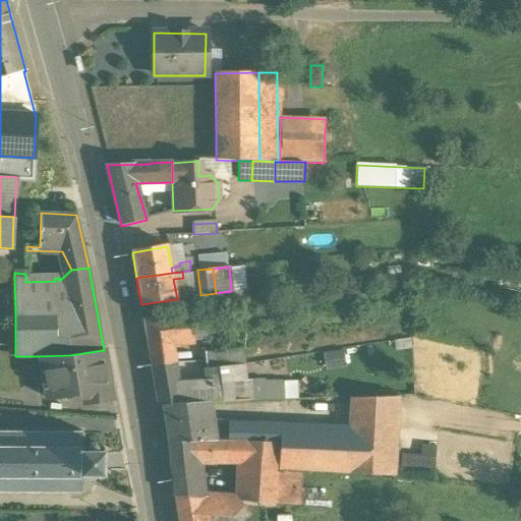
[(216,293),(200,295),(200,294),(190,295),(190,297),(192,308),(218,304),(216,293)]
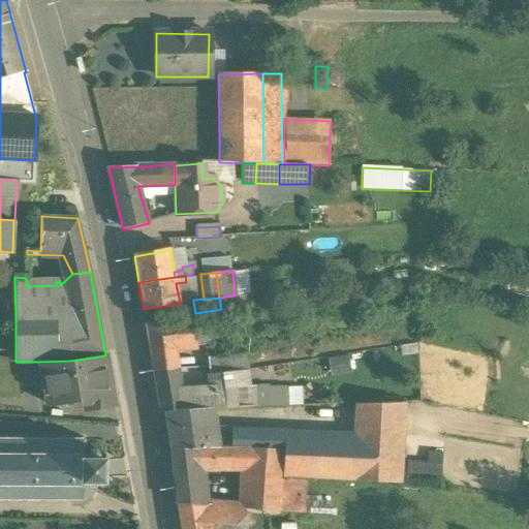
[(180,304),(178,304),(180,315),(195,313),(193,302),(180,304)]
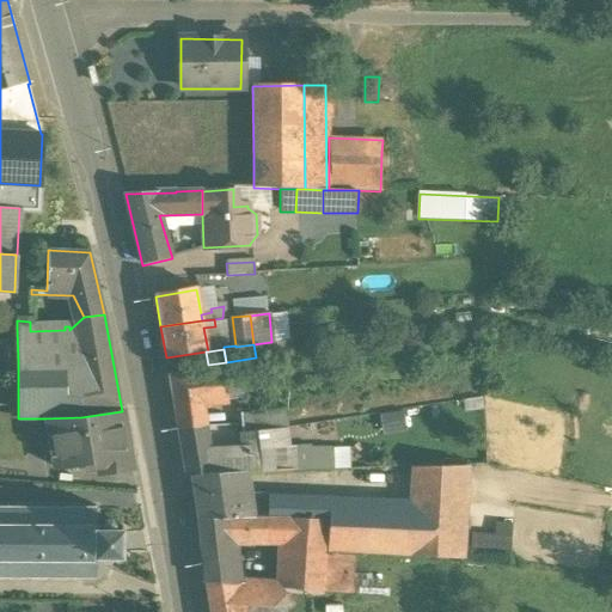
[(220,369),(170,378),(178,428),(204,427),(201,404),(225,401),(220,373),(220,369)]
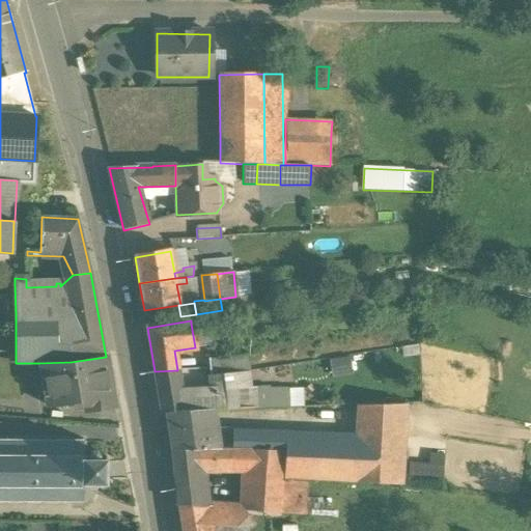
[(210,322),(191,324),(195,347),(206,346),(213,345),(210,322)]
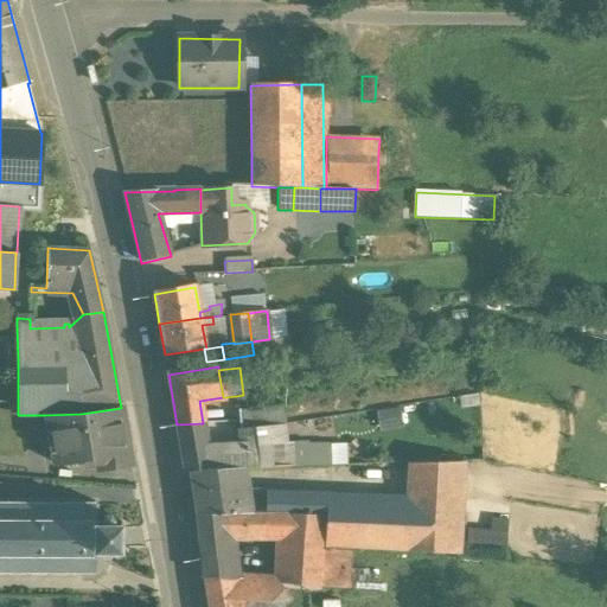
[(282,407),(238,411),(240,425),(240,430),(285,426),(282,407)]
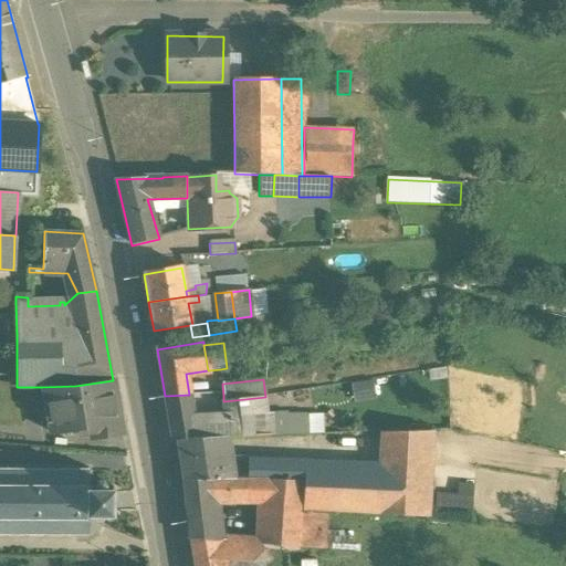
[(113,380),(75,386),(42,387),(50,435),(67,431),(67,435),(79,433),(79,435),(90,433),(91,437),(102,435),(102,438),(122,435),(113,380)]
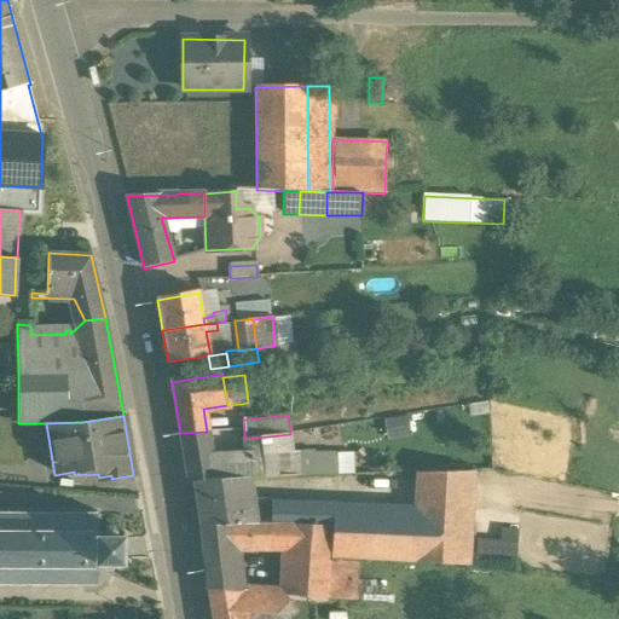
[(408,417),(383,421),(387,440),(411,437),(408,417)]
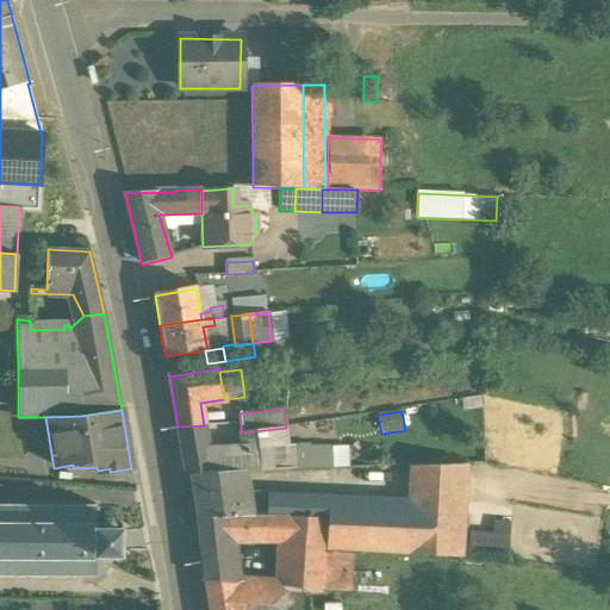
[(204,425),(178,427),(186,474),(190,474),(217,473),(216,452),(207,452),(204,425)]
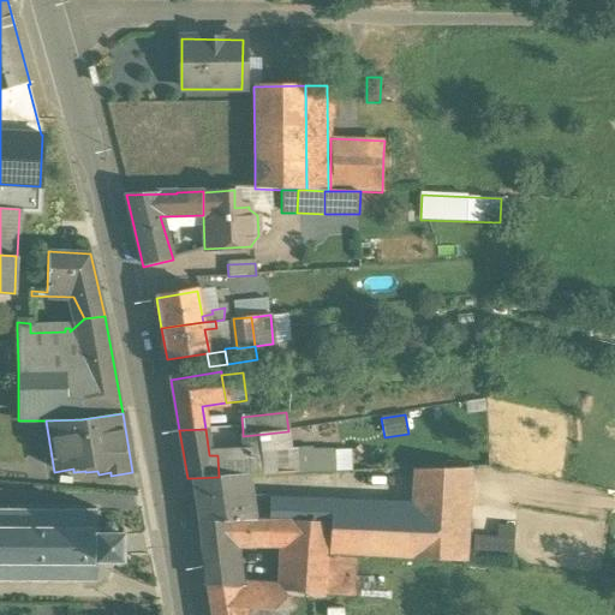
[(288,431),(243,436),(245,453),(274,451),(290,449),(288,431)]
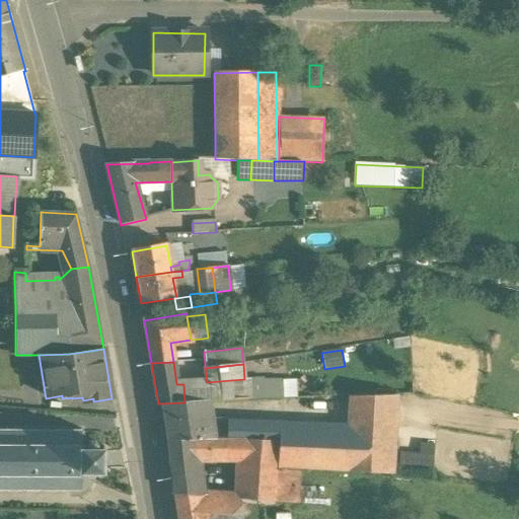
[(263,378),(250,379),(250,399),(283,398),(282,380),(263,380),(263,378)]
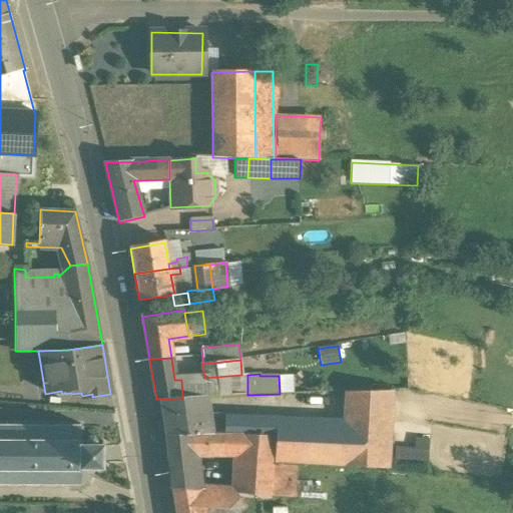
[(241,375),(228,376),(229,396),(247,395),(247,375),(241,375)]
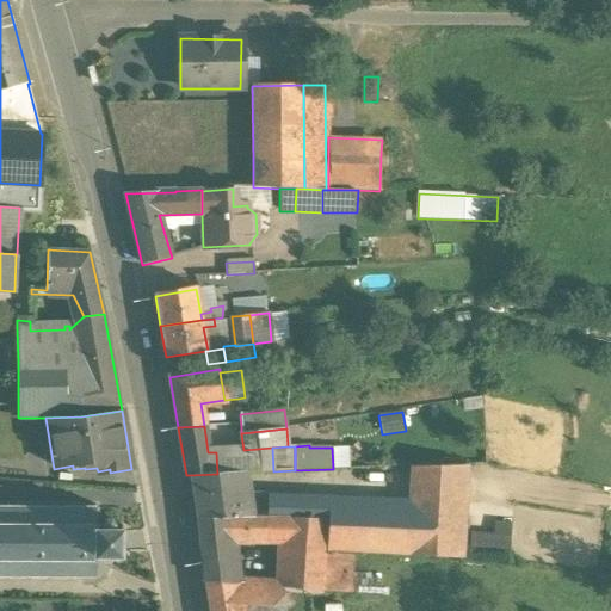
[(244,450),(216,452),(217,474),(244,473),(244,471),(273,471),(272,448),(244,450)]
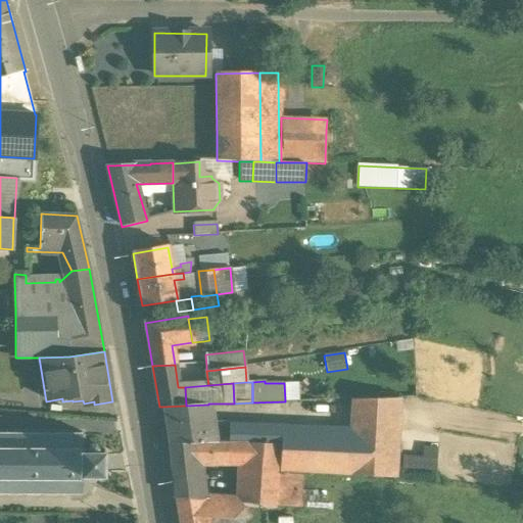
[(297,383),(284,383),(285,401),(298,400),(297,383)]
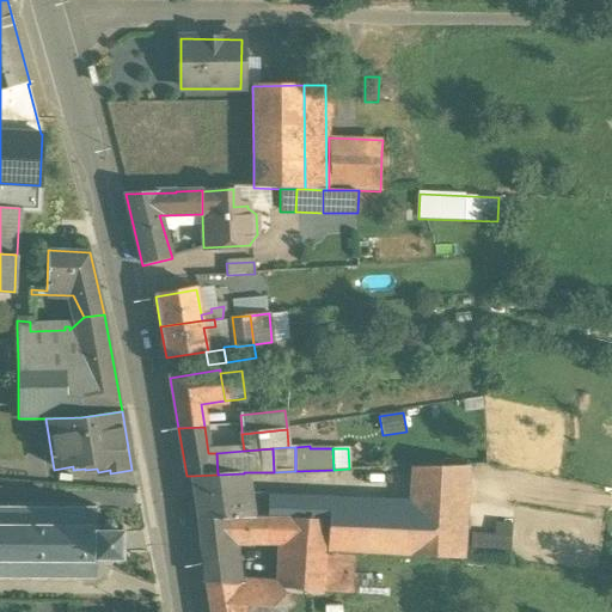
[(466,466),(415,467),(412,507),(409,556),(460,560),(464,505),(466,466)]
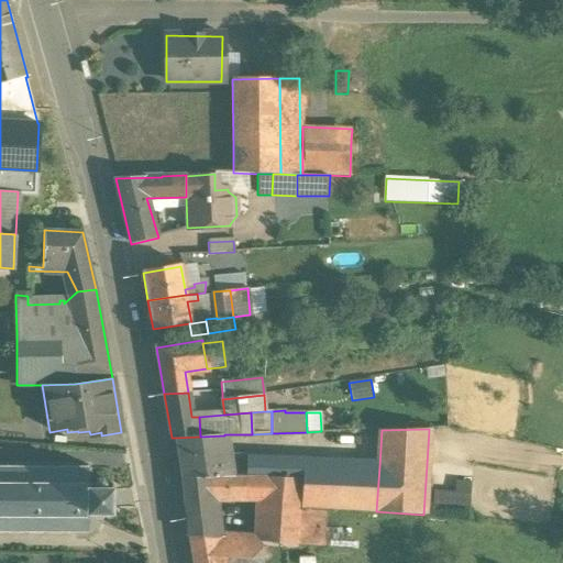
[(200,437),(175,438),(181,477),(230,476),(230,477),(245,477),(246,462),(227,462),(224,435),(200,437)]
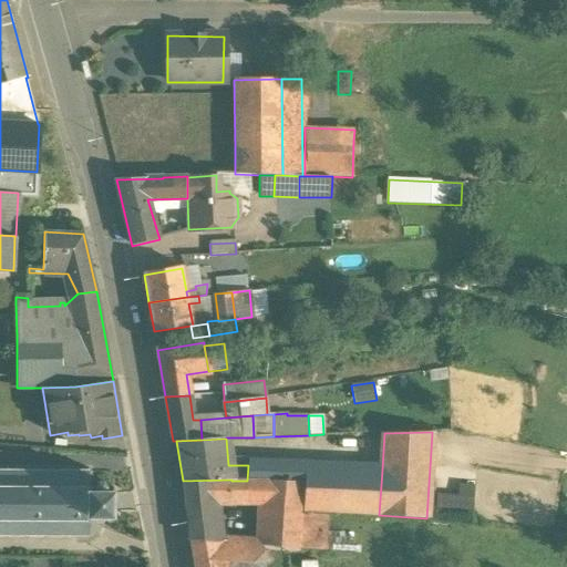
[(382,470),(248,462),(248,465),(247,481),(263,482),(305,483),(302,511),(325,513),(379,515),(382,470)]
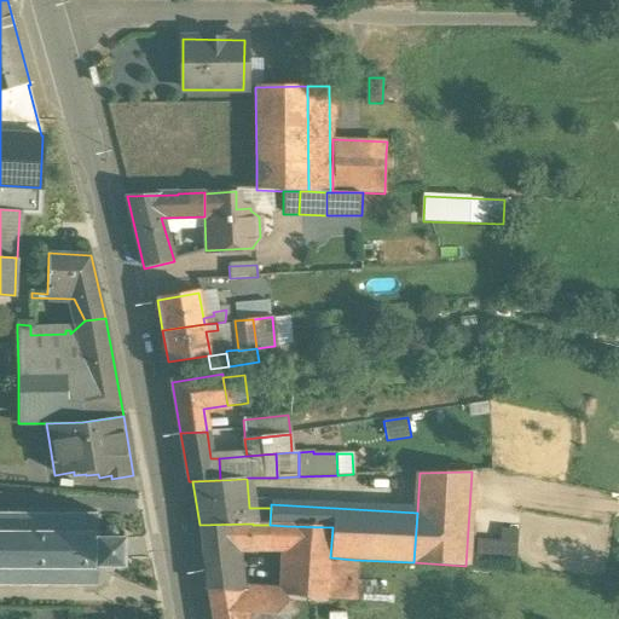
[(27,514),(7,514),(9,510),(5,510),(5,514),(0,514),(0,584),(5,584),(5,588),(9,588),(9,584),(27,584),(27,588),(30,588),(30,584),(48,584),(48,588),(52,588),(52,584),(70,584),(70,589),(74,588),(74,585),(93,585),(96,588),(98,586),(96,583),(97,566),(103,566),(106,571),(111,571),(115,567),(115,563),(120,562),(123,566),(126,563),(122,561),(122,559),(123,559),(123,542),(122,542),(122,539),(126,536),(123,533),(121,537),(115,537),(115,531),(111,526),(106,526),(103,531),(103,533),(97,533),(97,516),(98,514),(96,512),(94,515),(74,515),(74,510),(71,510),(71,515),(52,515),(52,510),(50,510),(50,515),(30,515),(30,510),(27,510),(27,514)]
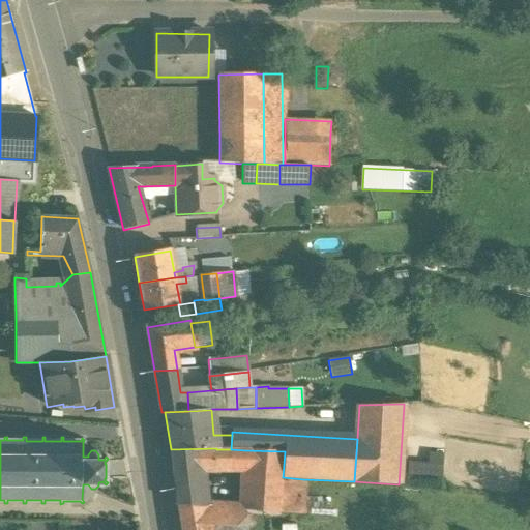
[(216,448),(171,449),(174,484),(194,486),(199,489),(198,469),(244,470),(245,450),(231,449),(216,449),(216,448)]
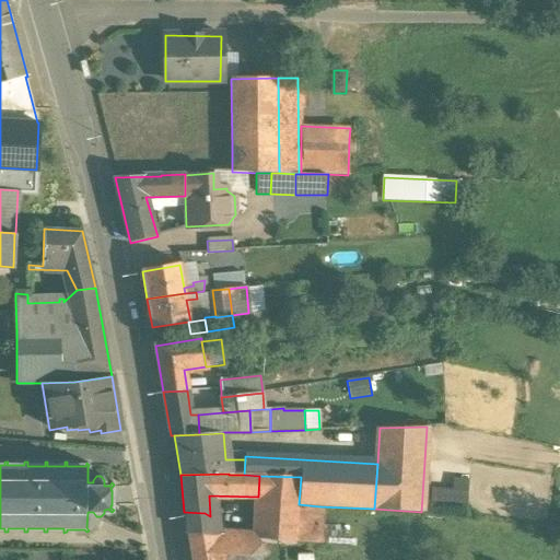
[(301,477),(259,476),(258,497),(255,537),(255,539),(258,539),(318,544),(321,506),(299,504),(301,477)]
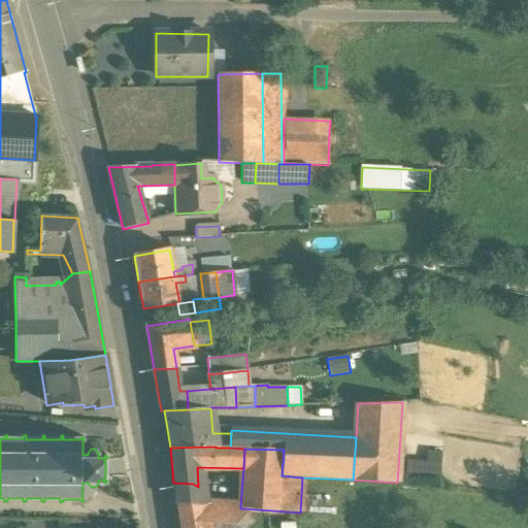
[(428,451),(427,461),(409,461),(409,476),(443,477),(443,451),(428,451)]
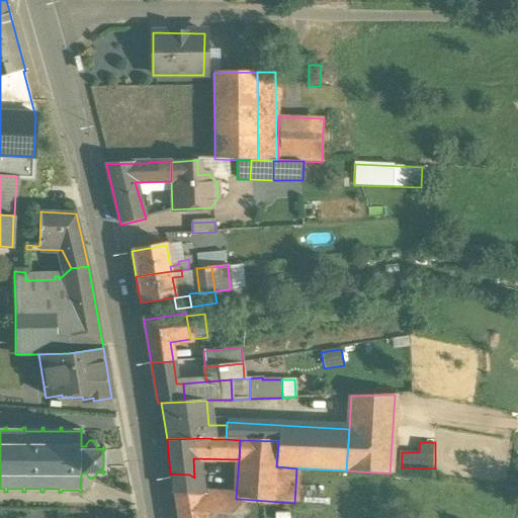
[(189,475),(170,473),(172,495),(174,495),(178,517),(238,517),(239,499),(236,499),(236,497),(195,495),(194,478),(189,475)]
